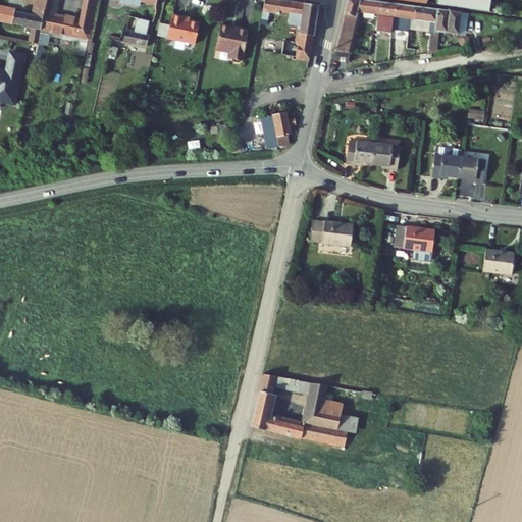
[(46,0),(36,0),(33,15),(16,12),(14,24),(33,29),(31,43),(38,44),(41,30),(44,14),(46,0)]
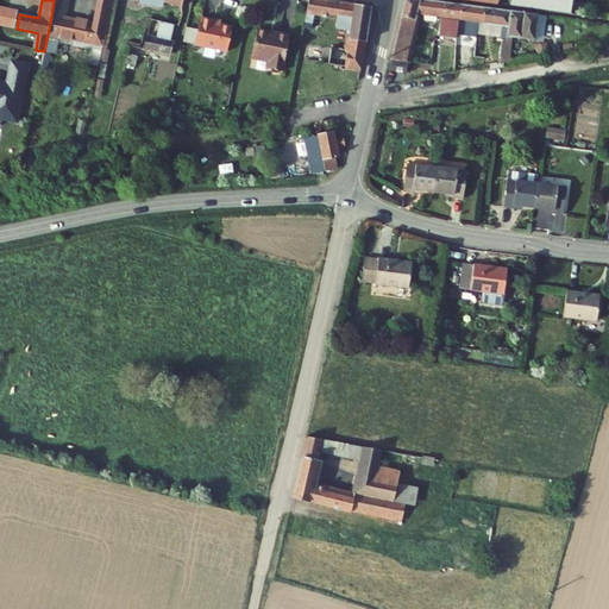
[(54,0),(51,17),(66,19),(69,0),(54,0)]
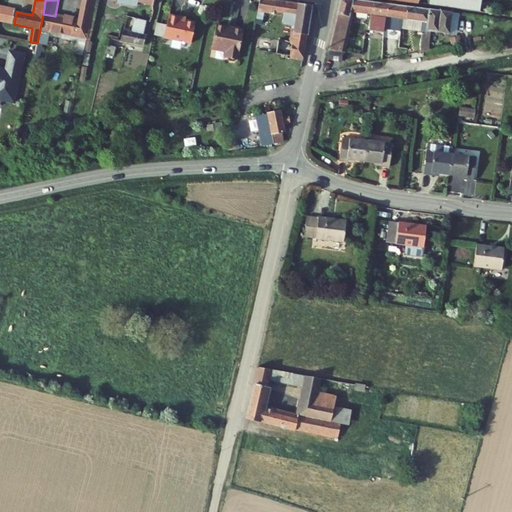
[(90,0),(84,0),(80,21),(89,22),(94,1),(90,0)]
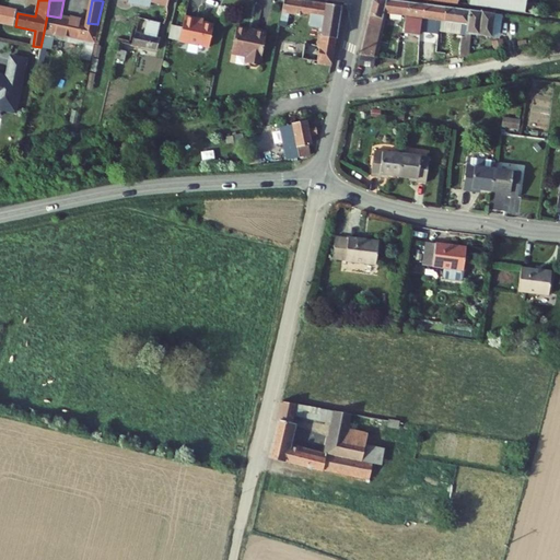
[(303,1),(293,0),(284,0),(283,11),(301,13),(303,1)]
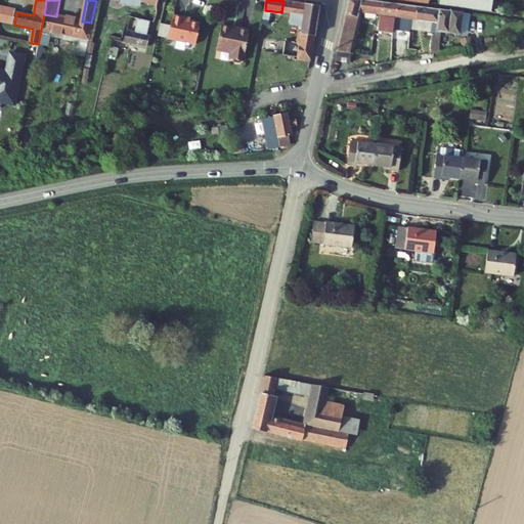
[(381,15),(383,2),(367,0),(347,0),(343,15),(345,15),(336,52),(349,53),(358,12),(379,15),(381,15)]
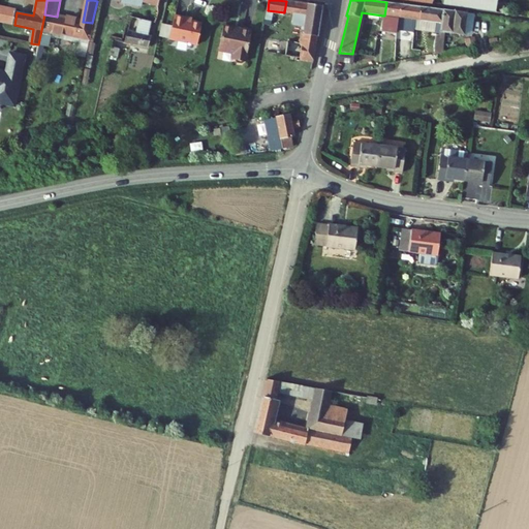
[(443,0),(443,6),(465,9),(466,0),(443,0)]
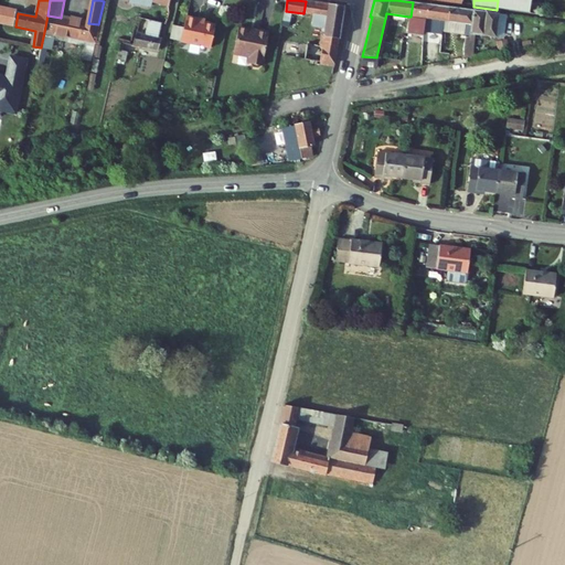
[(530,0),(498,0),(497,10),(529,14),(530,0)]
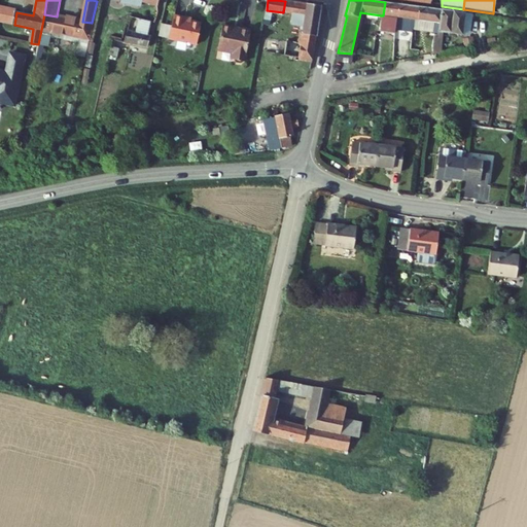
[(285,1),(283,12),(293,13),(295,3),(285,1)]
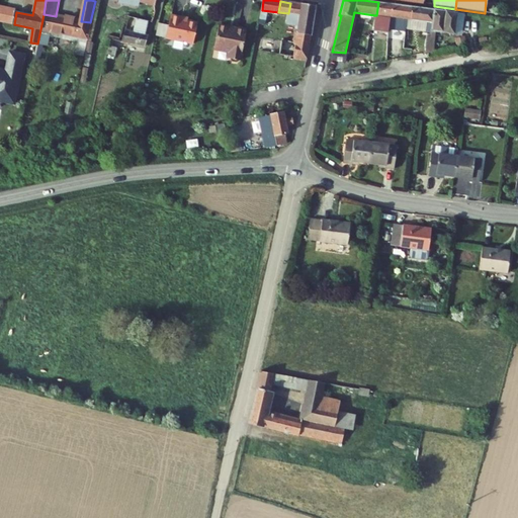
[(392,4),(378,2),(376,15),(374,15),(372,30),(387,32),(389,26),(390,16),(391,17),(392,4)]
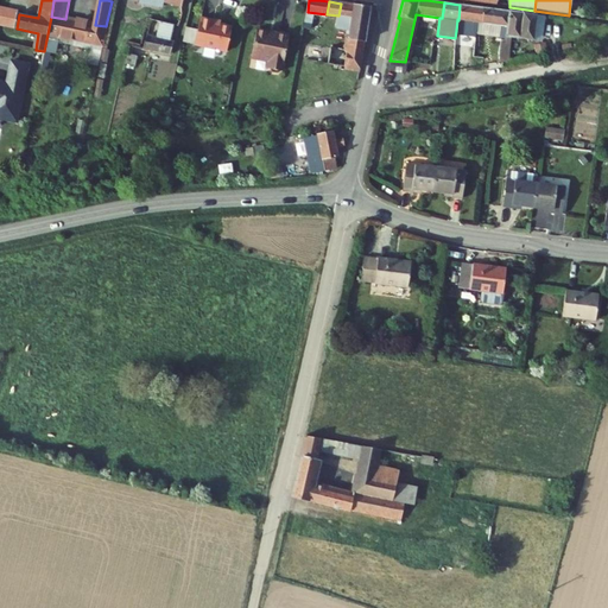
[(328,64),(360,69),(369,8),(341,4),(339,16),(337,24),(352,26),(348,46),(344,45),(343,50),(330,48),(328,64)]
